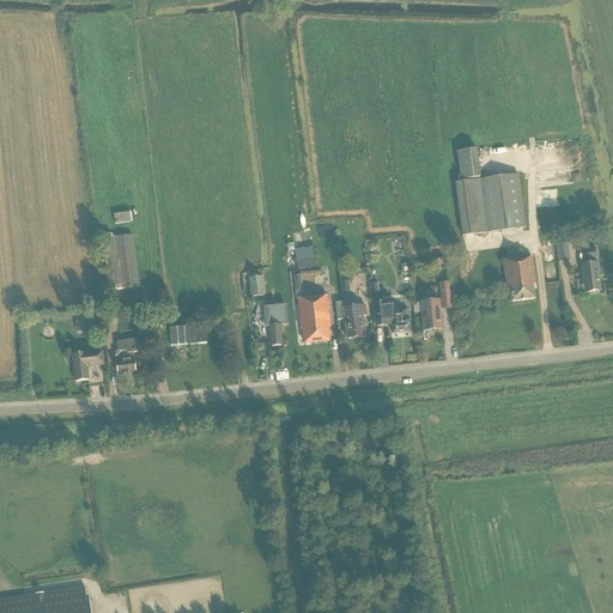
[(475,150),(457,152),(461,181),(480,178),(475,150)]
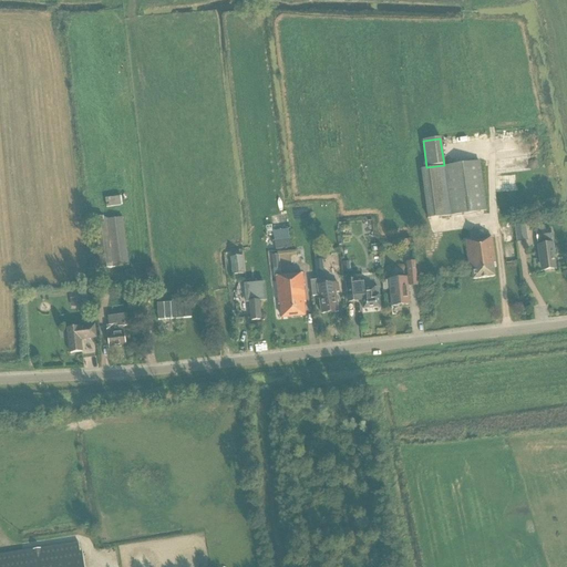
[(486,210),(480,162),(444,167),(451,215),(486,210)]
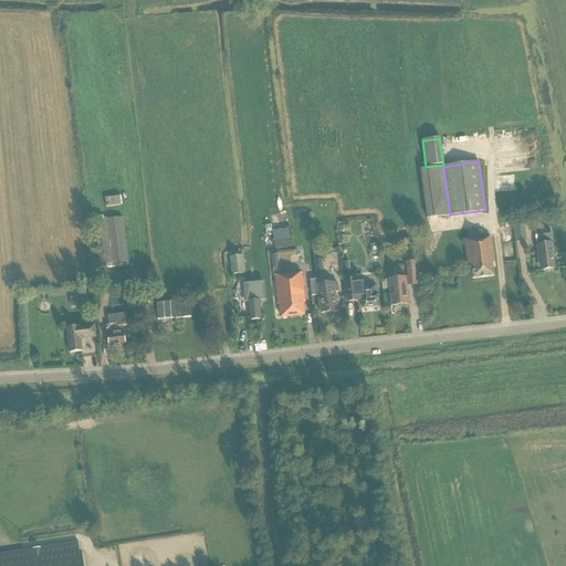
[(428,218),(450,215),(443,167),(420,169),(428,218)]
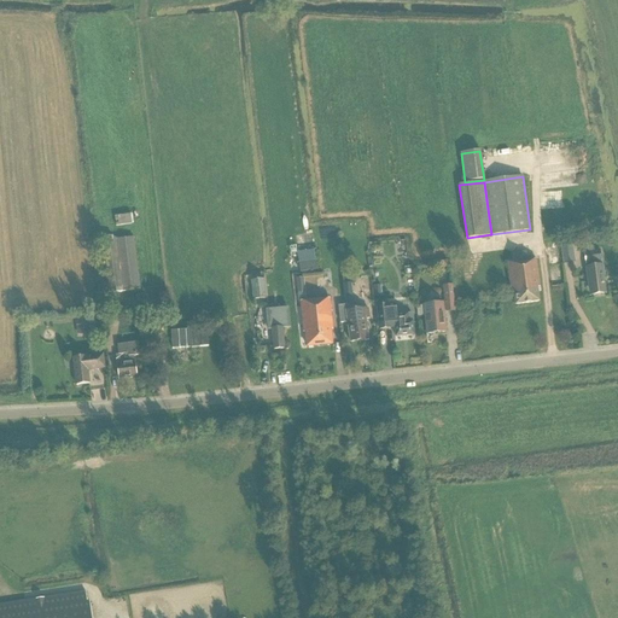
[(132,223),(130,215),(115,217),(116,226),(132,223)]
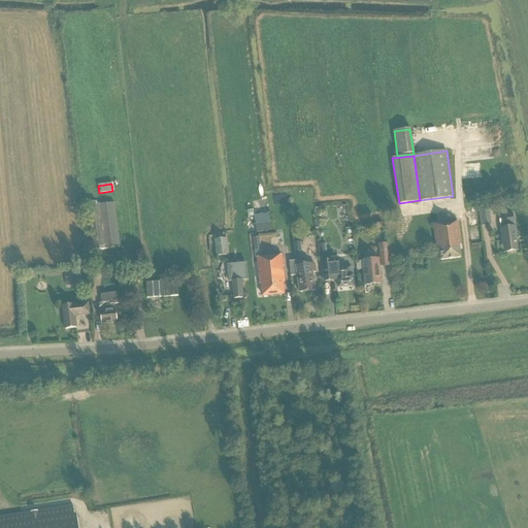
[(101,205),(106,250),(120,248),(113,203),(101,205)]
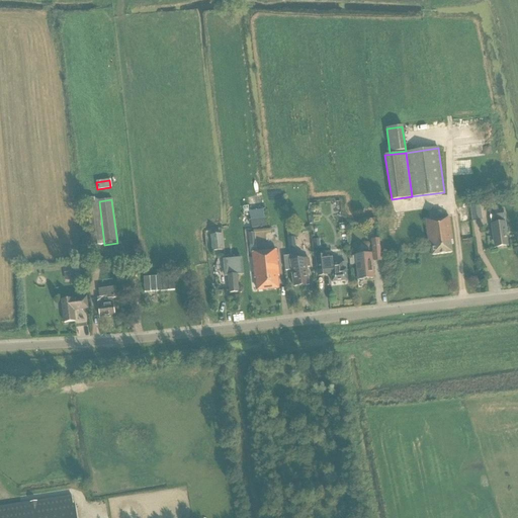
[(91,246),(104,245),(99,201),(86,202),(91,246)]
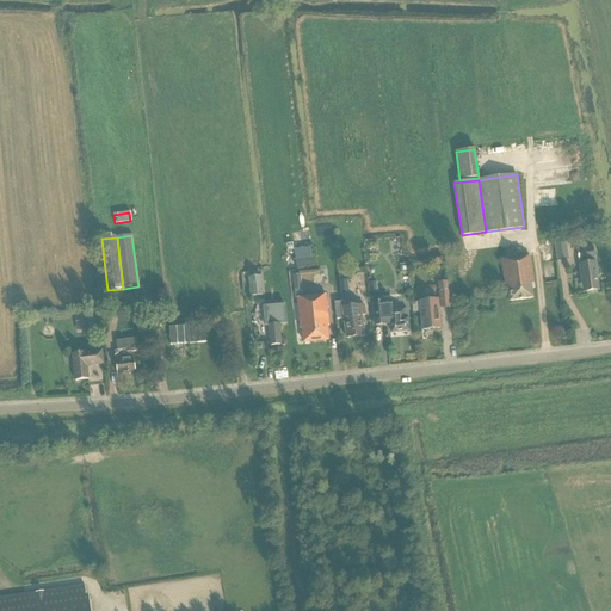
[(569,259),(567,241),(554,242),(556,261),(569,259)]
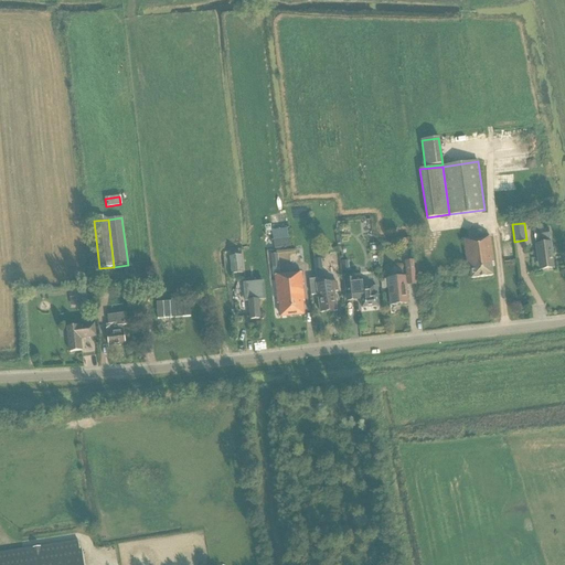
[(550,242),(548,228),(534,231),(535,243),(550,242)]
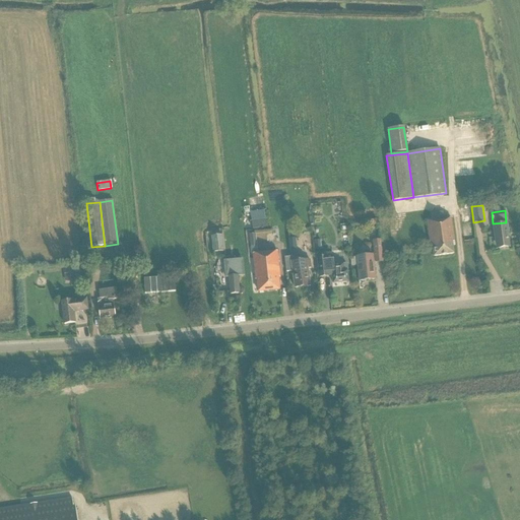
[(250,212),(253,230),(267,228),(266,218),(265,219),(264,211),(253,212),(250,212)]
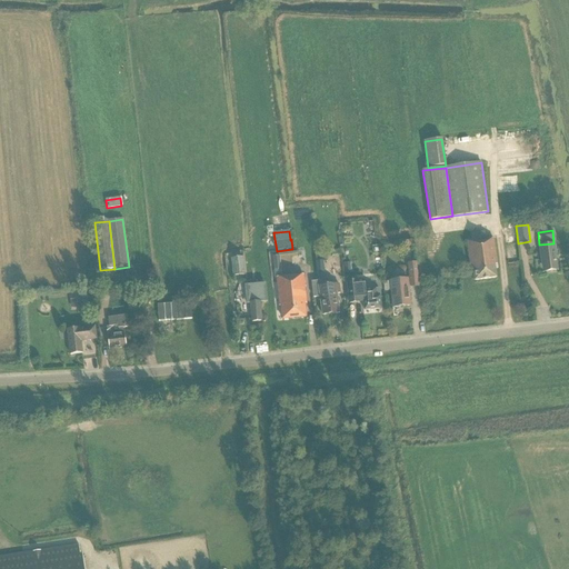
[(471,233),(472,241),(467,241),(471,268),(495,265),(497,265),(493,239),(487,240),(486,239),(485,232),(471,233)]
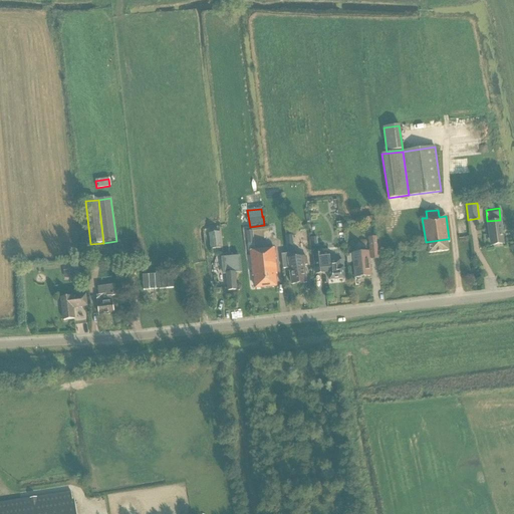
[(458,221),(468,220),(467,212),(457,213),(458,221)]
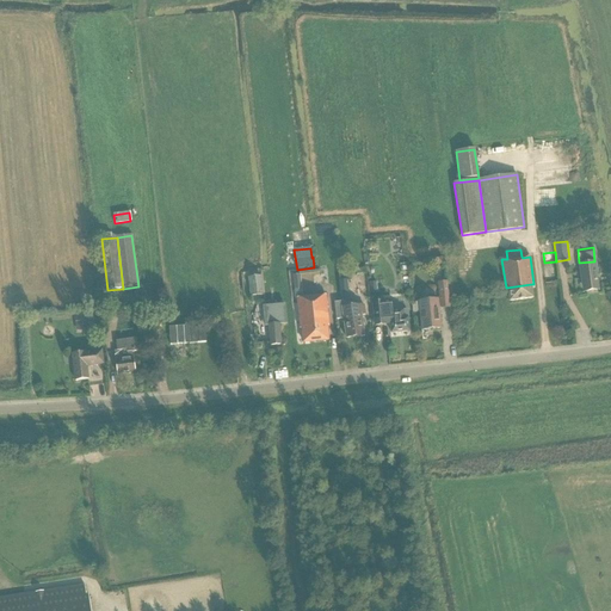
[(600,291),(596,263),(579,265),(582,294),(600,291)]
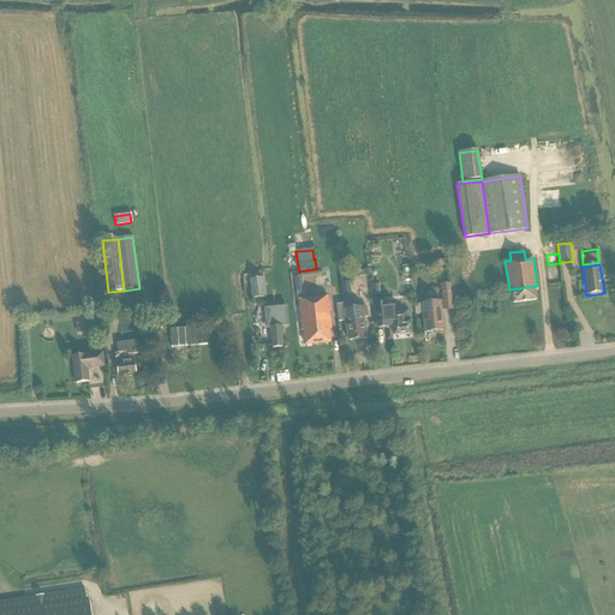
[(263,278),(250,280),(252,299),(266,297),(263,278)]
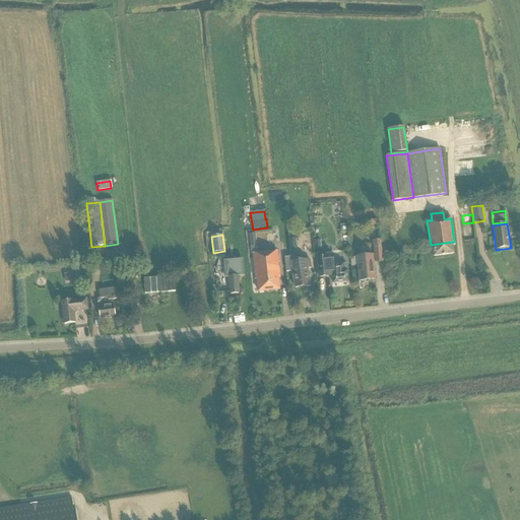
[(302,239),(290,239),(290,249),(302,250),(302,239)]
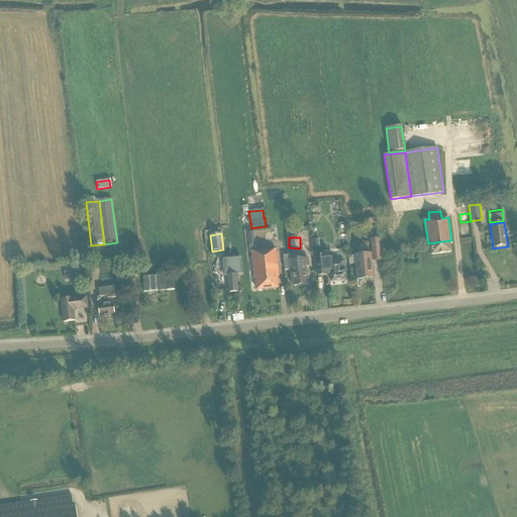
[(381,261),(379,239),(371,240),(374,262),(381,261)]
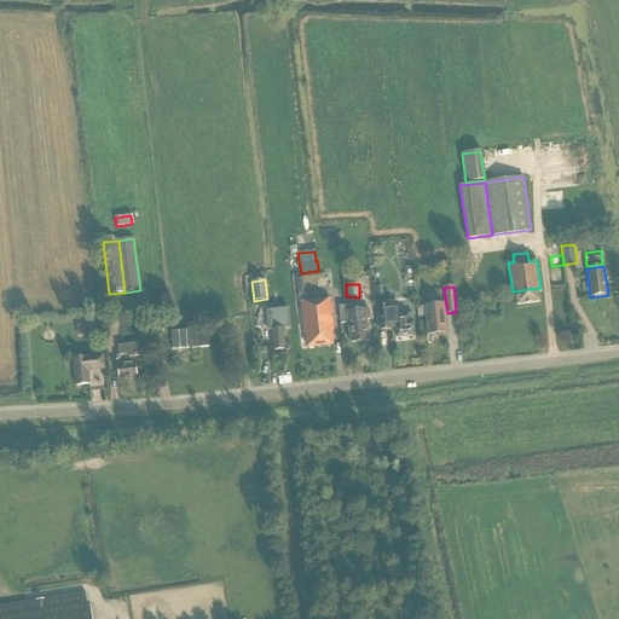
[(538,288),(513,291),(513,295),(515,295),(516,306),(541,302),(538,288)]
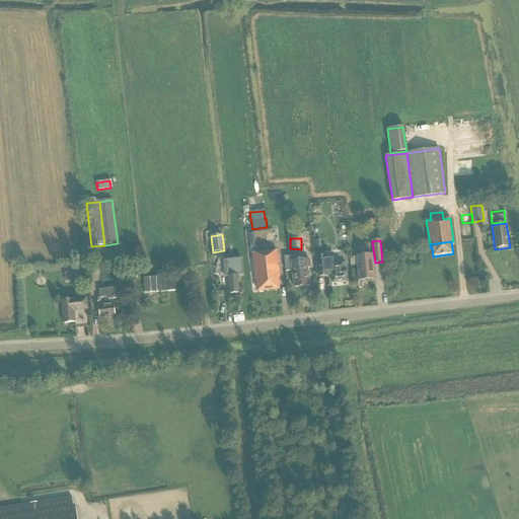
[(278,277),(280,277),(277,250),(252,253),(255,280),(256,279),(257,291),(279,289),(278,277)]
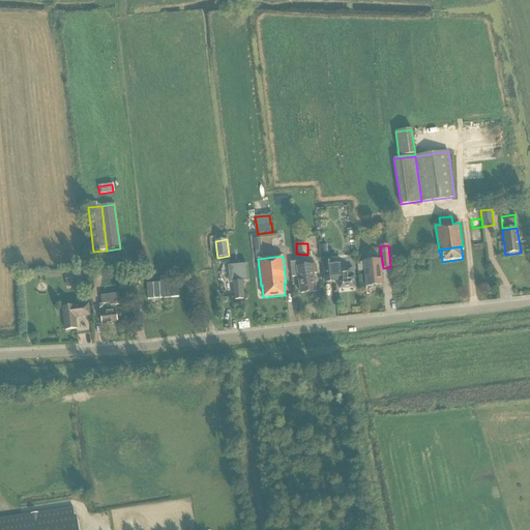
[(378,261),(378,259),(376,257),(372,257),(369,260),(369,262),(358,263),(359,271),(364,270),(366,287),(383,285),(380,261),(378,261)]
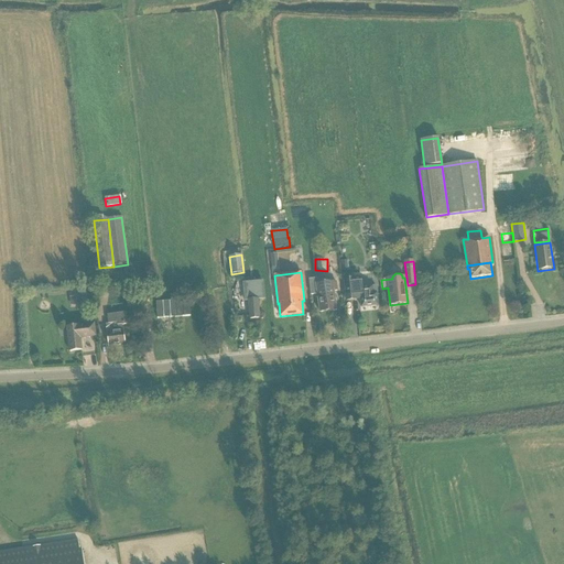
[(336,311),(334,291),(337,291),(336,282),(327,283),(327,278),(324,278),(322,277),(315,277),(316,279),(310,280),(311,295),(317,294),(320,312),(336,311)]
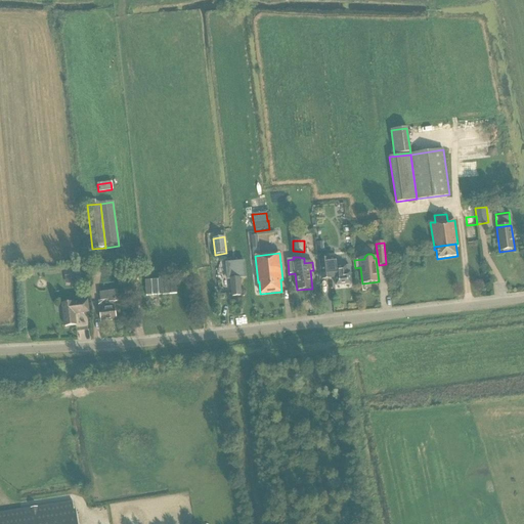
[(336,286),(351,285),(350,273),(347,273),(346,267),(330,268),(330,260),(319,261),(321,278),(331,277),(331,275),(335,275),(336,286)]
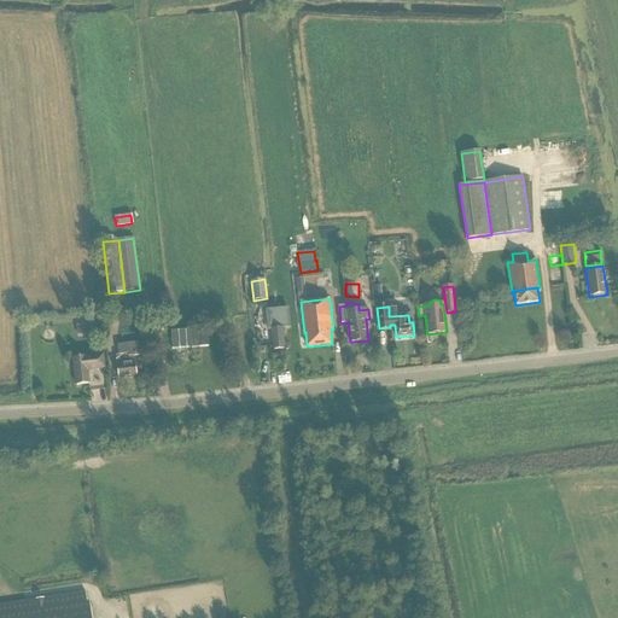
[(269,330),(272,330),(274,350),(285,349),(283,328),(290,328),(289,309),(267,310),(269,330)]
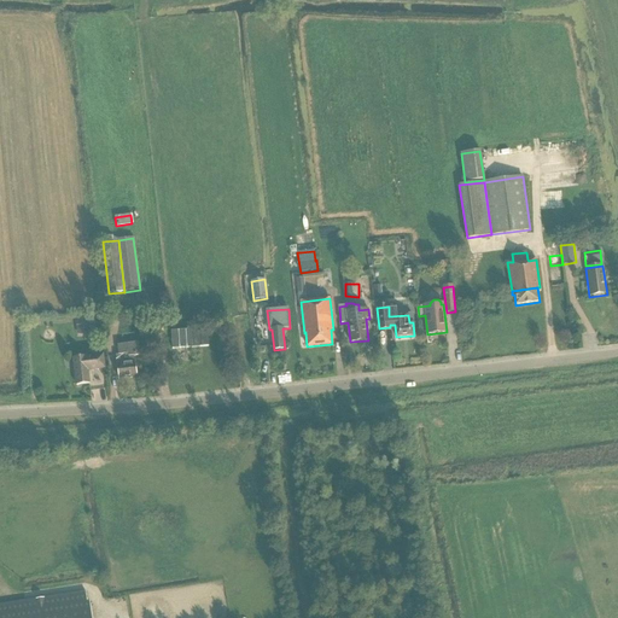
[(97,334),(94,316),(81,319),(83,337),(97,334)]
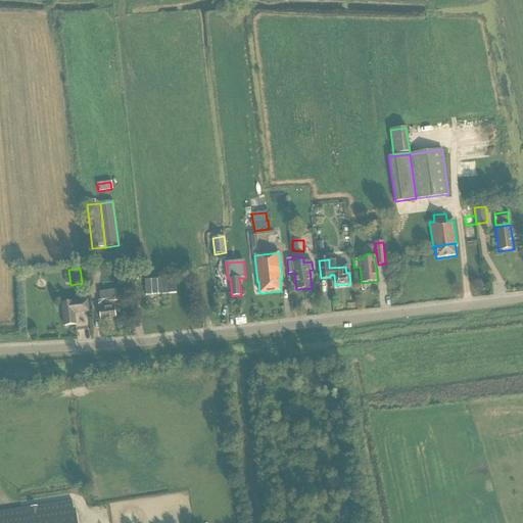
[(176,290),(175,275),(144,278),(145,293),(176,290)]
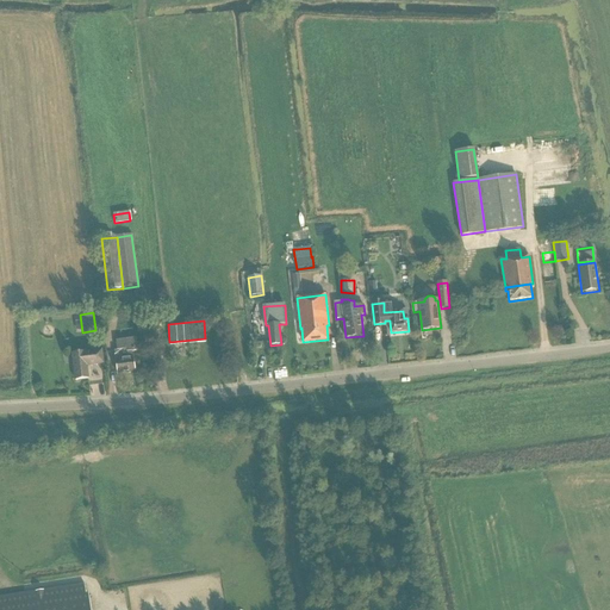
[(138,350),(137,337),(116,341),(117,350),(114,350),(116,359),(114,359),(117,375),(136,373),(134,356),(132,352),(138,350)]
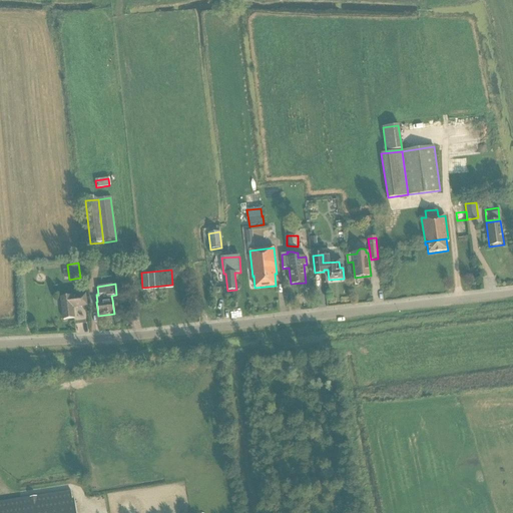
[(73,308),(87,306),(85,293),(60,297),(64,320),(75,319),(73,308)]
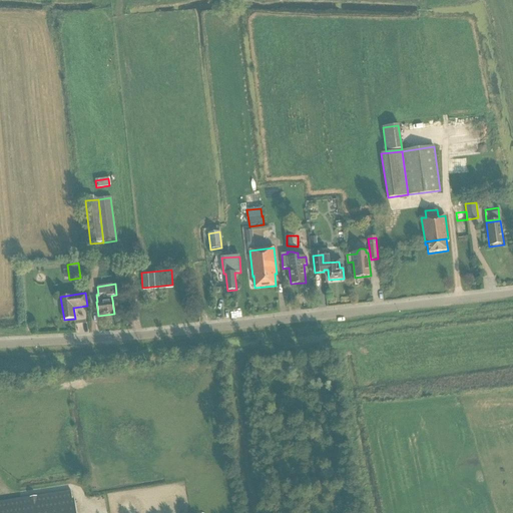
[(76,512),(75,499),(73,499),(71,491),(0,501),(0,512),(76,512)]
